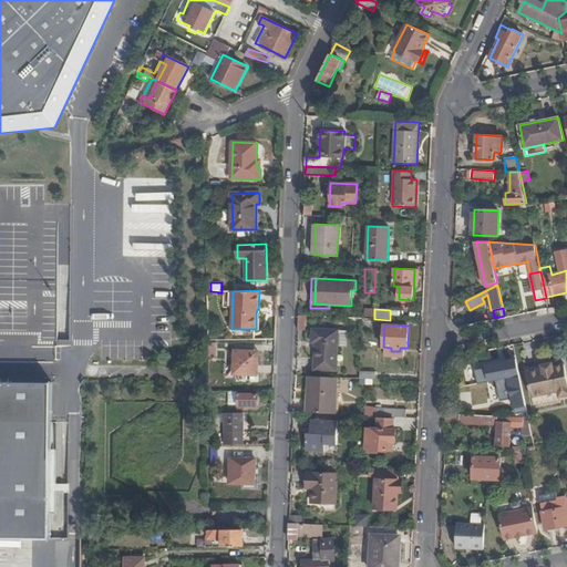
[(339,330),(312,329),(312,342),(316,342),(315,370),(337,371),(339,330)]
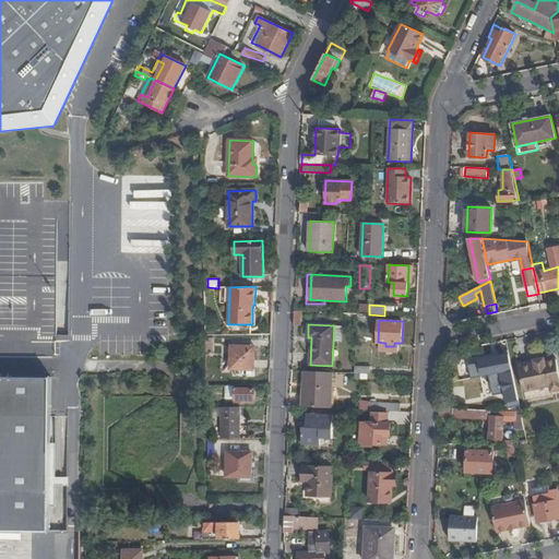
[(254,346),(232,345),(230,369),(254,369),(254,346)]
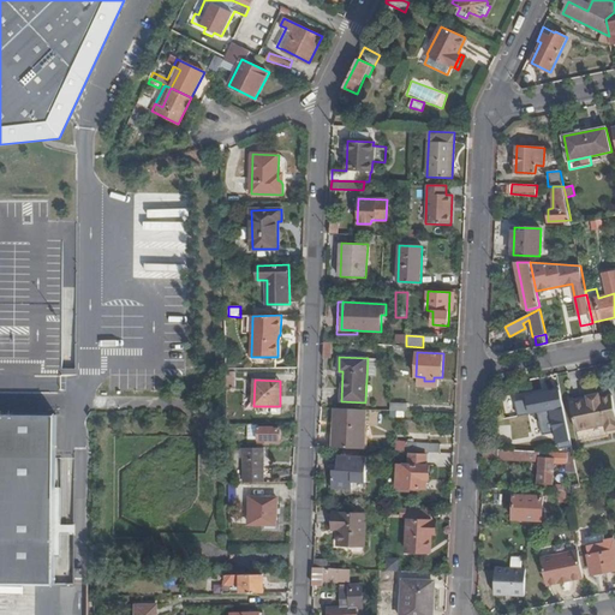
[(572,447),(560,386),(544,388),(550,417),(548,419),(544,422),(544,425),(545,434),(548,436),(551,439),(555,439),(557,437),(560,449),(572,447)]
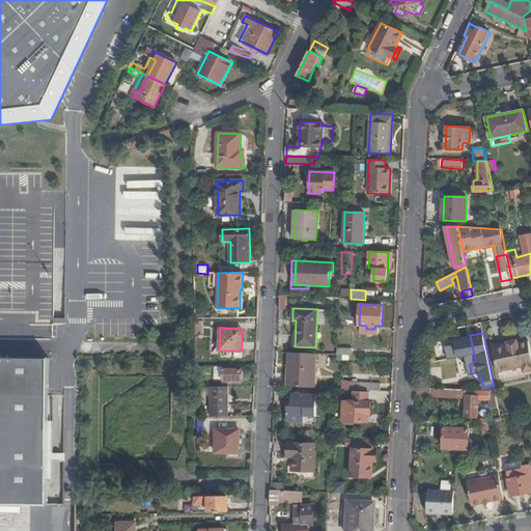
[(508,344),(494,347),(498,371),(523,366),(524,371),(530,369),(530,351),(529,340),(519,342),(518,339),(507,341),(508,344)]
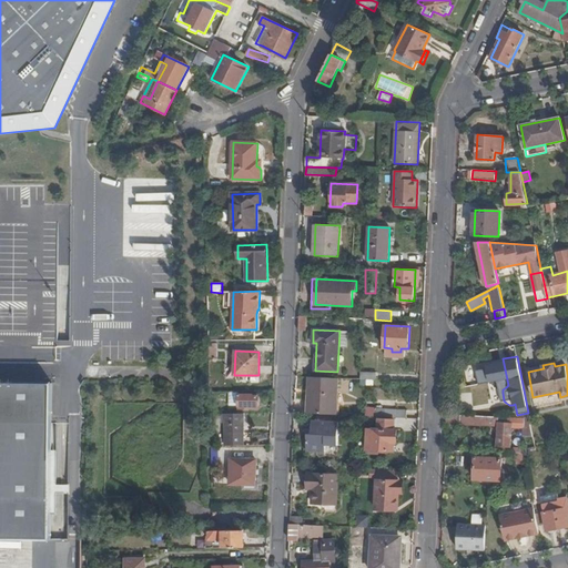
[(340,378),(310,377),(307,414),(337,415),(340,378)]
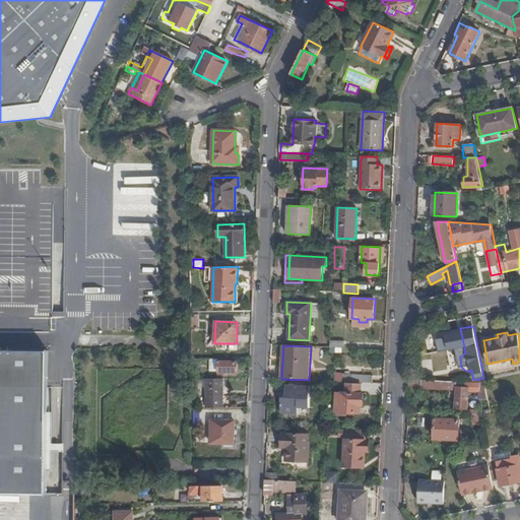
[(0,349),(0,492),(47,493),(47,489),(47,483),(48,349),(0,349)]
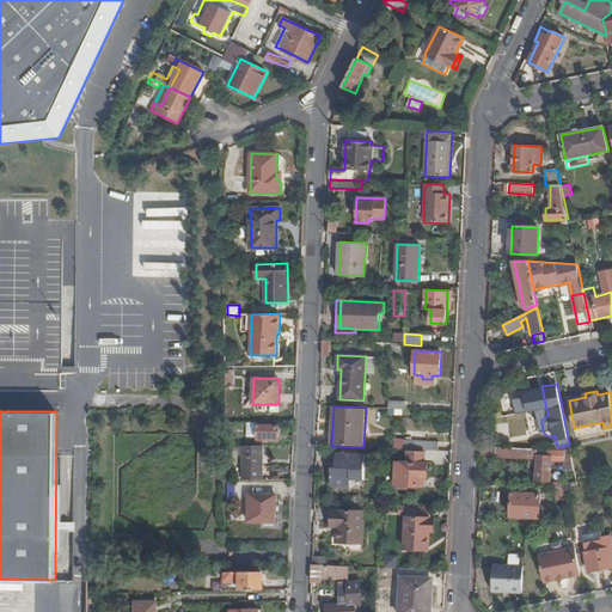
[(257,422),(246,422),(248,438),(257,438),(257,426),(257,422)]
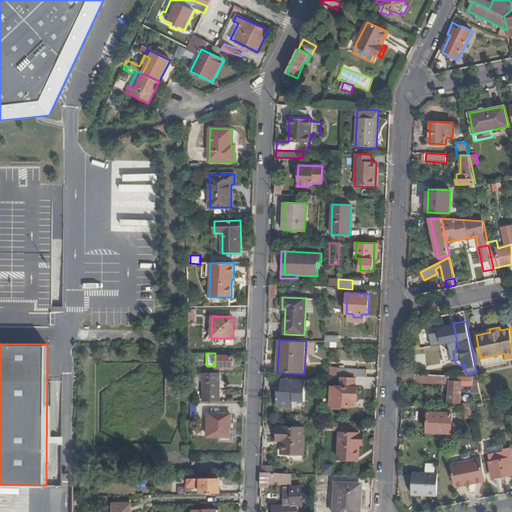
[(234,355),(215,356),(215,366),(215,369),(233,369),(233,366),(234,366),(234,355)]
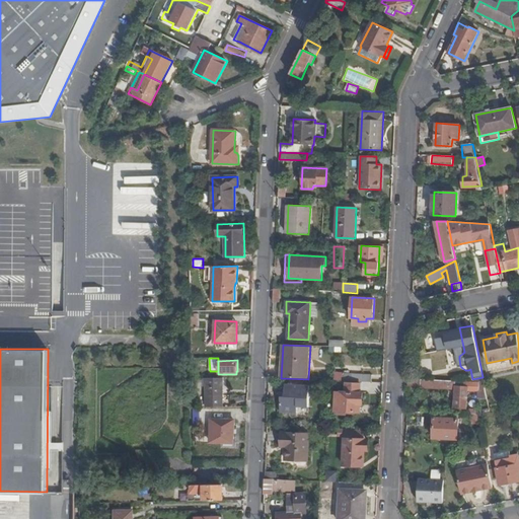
[(372,375),(345,374),(344,381),(371,382),(372,375)]
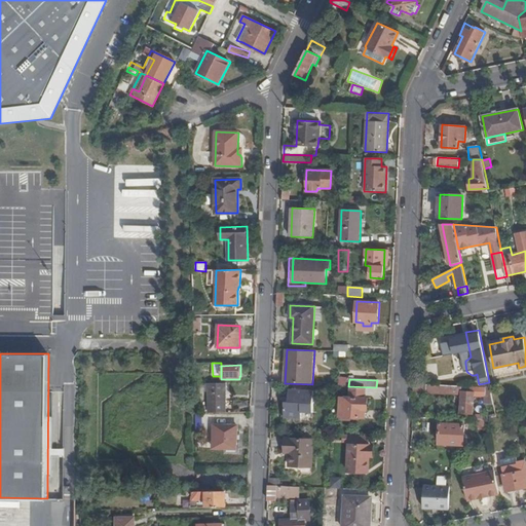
[(226,383),(209,383),(209,390),(210,390),(210,413),(226,413),(226,383)]
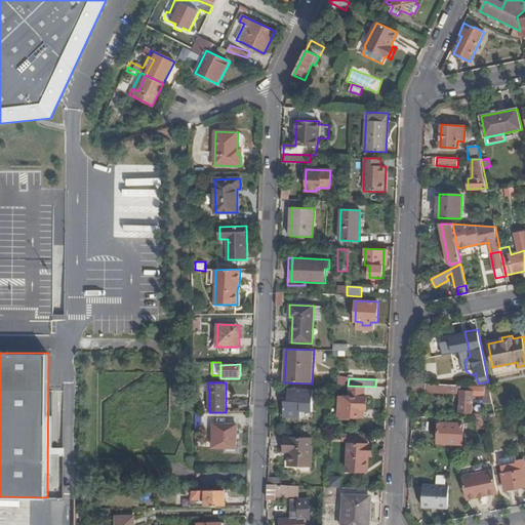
[(489,387),(413,384),(412,392),(460,394),(459,412),(472,412),(473,395),(484,396),(484,403),(492,403),(489,387)]
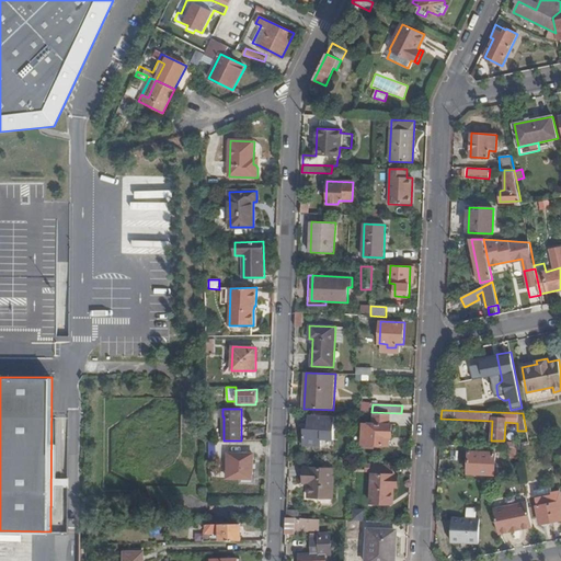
[(374,414),(373,423),(363,423),(362,444),(390,446),(390,438),(392,438),(392,424),(390,424),(390,414),(374,414)]
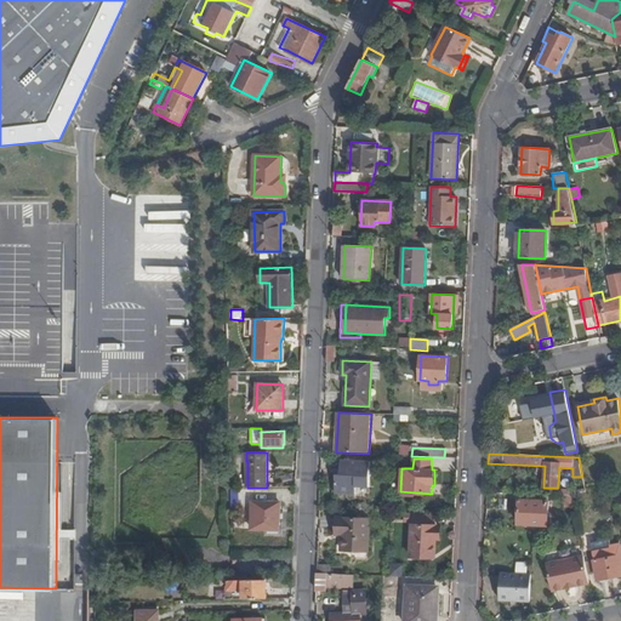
[(359,488),(375,489),(375,461),(343,460),(343,474),(336,474),(335,495),(359,495),(359,488)]
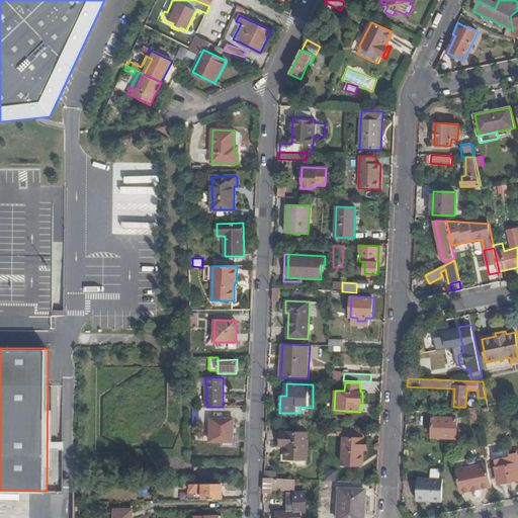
[(469,414),(468,414),(470,422),(478,421),(476,414),(469,414)]
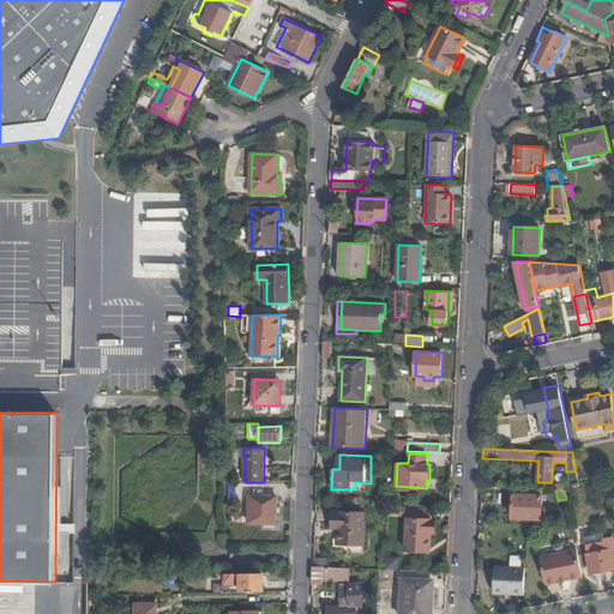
[(542,495),(513,494),(512,518),(541,519),(542,495)]
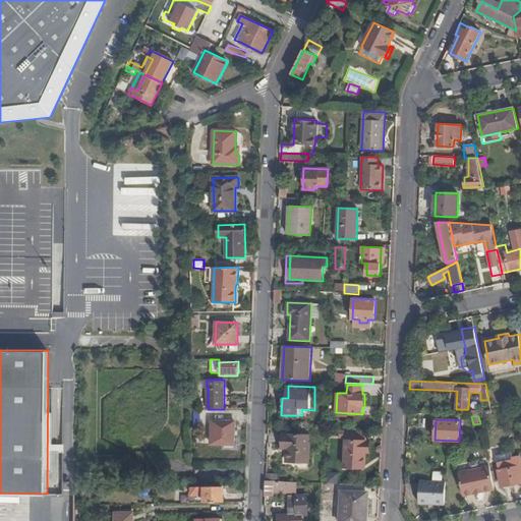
[(235,421),(213,421),(212,445),(233,445),(235,421)]
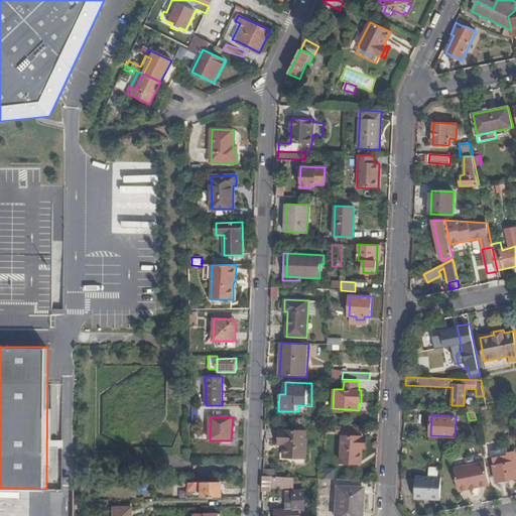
[(304,424),(294,424),(293,430),(282,430),(281,439),(284,439),(284,445),(284,457),(291,458),(305,458),(307,431),(304,431),(304,424)]
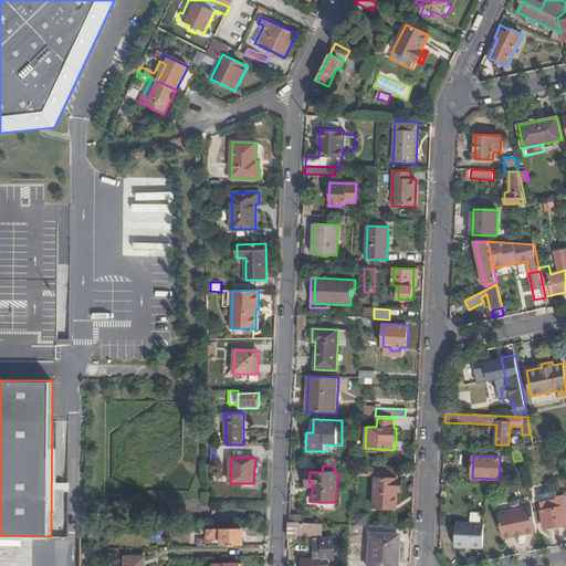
[(396,469),(369,468),(369,475),(376,475),(375,509),(385,509),(385,505),(396,506),(397,485),(396,485),(396,469)]
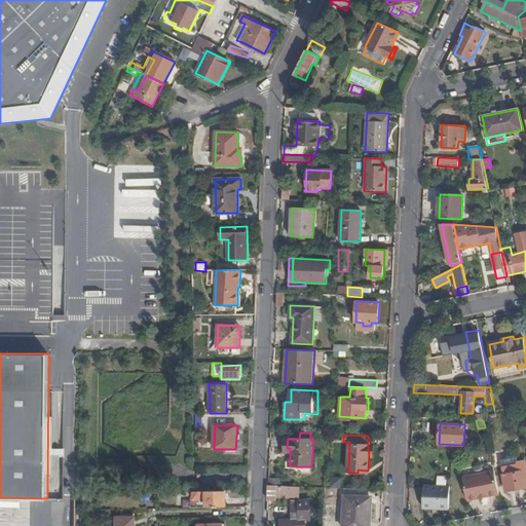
[(517,457),(500,460),(506,491),(525,487),(525,480),(525,479),(525,476),(525,463),(525,460),(518,462),(517,457)]
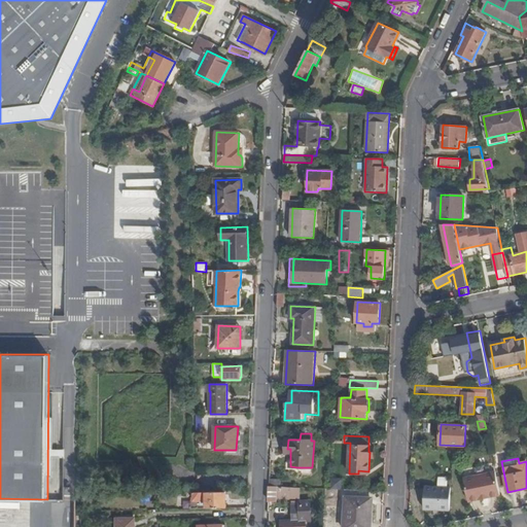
[(495,471),(464,478),(468,501),(500,495),(495,471)]
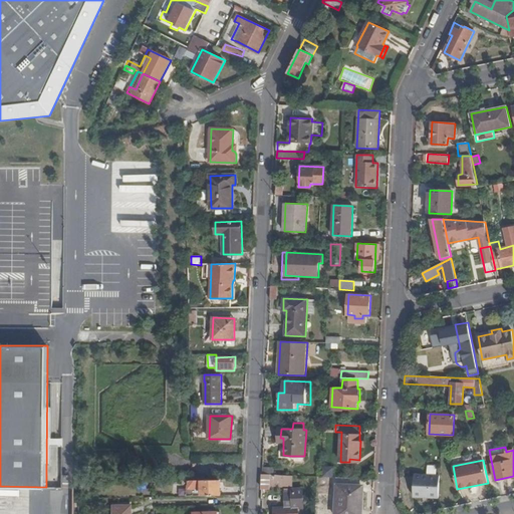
[(440,475),(415,474),(414,496),(439,498),(440,475)]
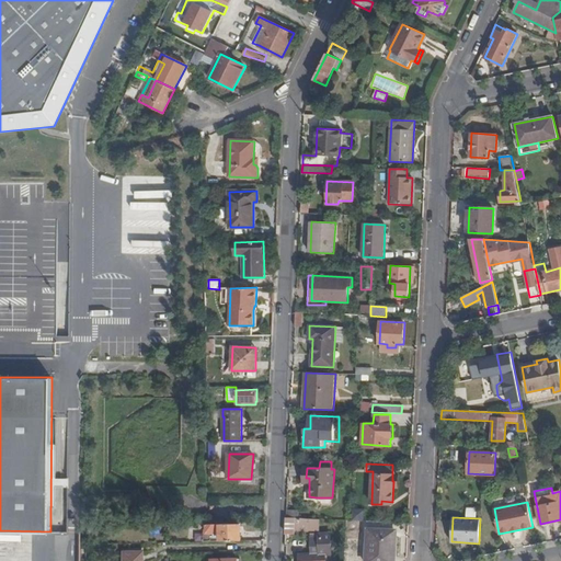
[(287,518),(286,518),(285,533),(300,534),(300,531),(309,531),(319,531),(320,519),(296,518),(287,518)]
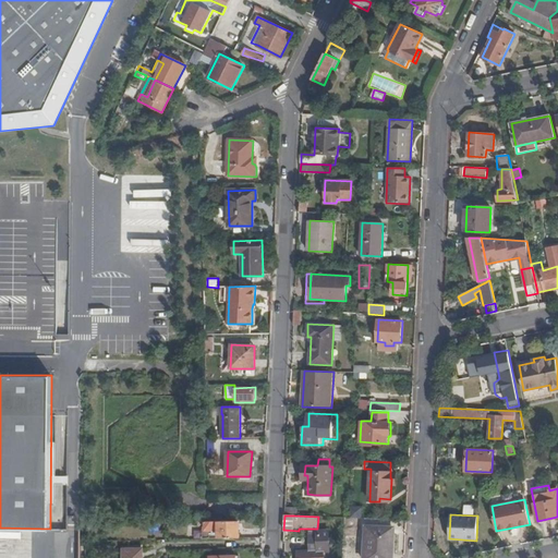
[(93,517),(84,517),(85,524),(85,534),(94,534),(93,517)]
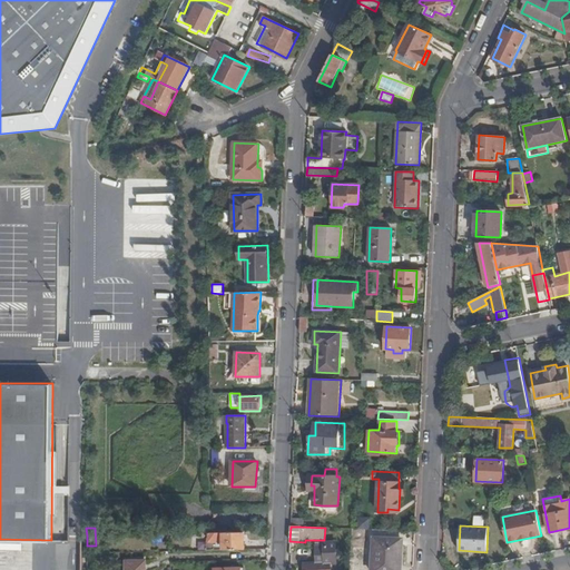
[(244,532),(209,533),(209,550),(245,550),(245,539),(244,539),(244,532)]
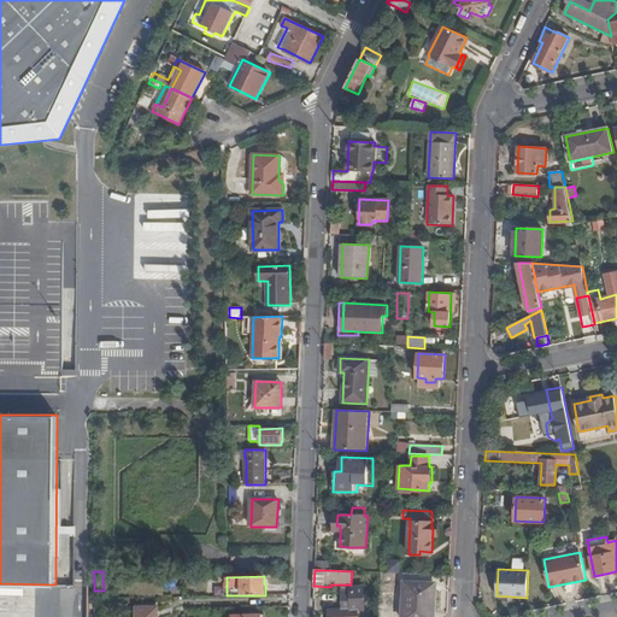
[(432,616),(434,583),(404,582),(401,616),(432,616)]
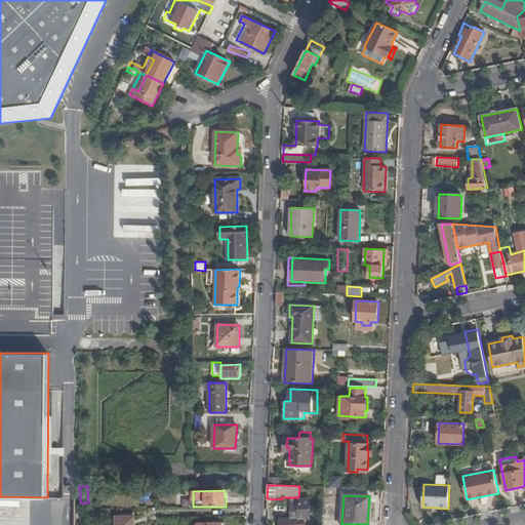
[(298,502),(290,502),(291,518),(280,519),(280,524),(305,524),(305,519),(310,519),(310,498),(298,498),(298,502)]
